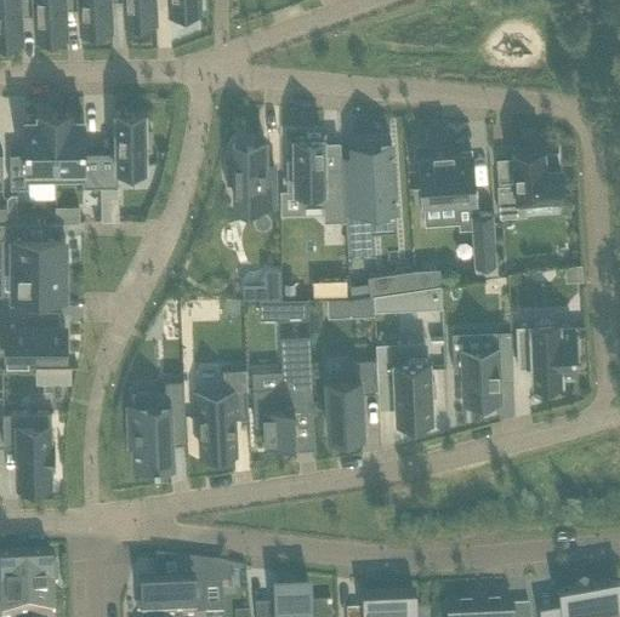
[(0,0),(0,41),(23,40),(22,21),(21,1),(20,0),(0,0)]
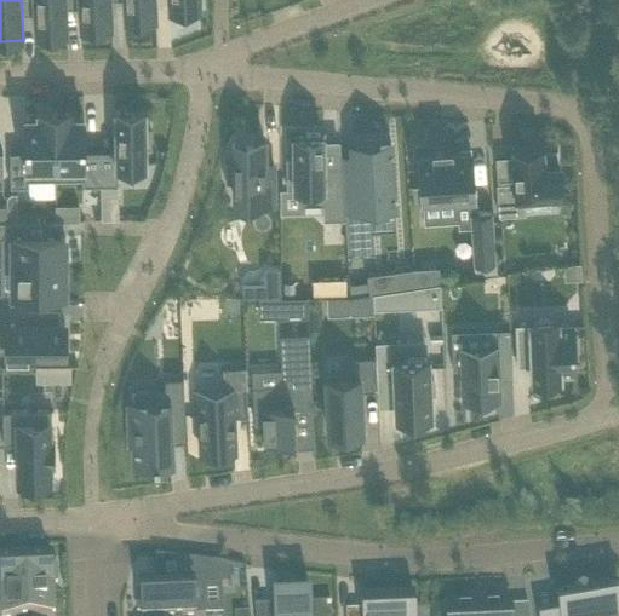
[(19,0),(21,1),(22,0),(30,0),(34,0),(36,28),(36,38),(41,38),(67,35),(67,29),(64,0),(19,0)]
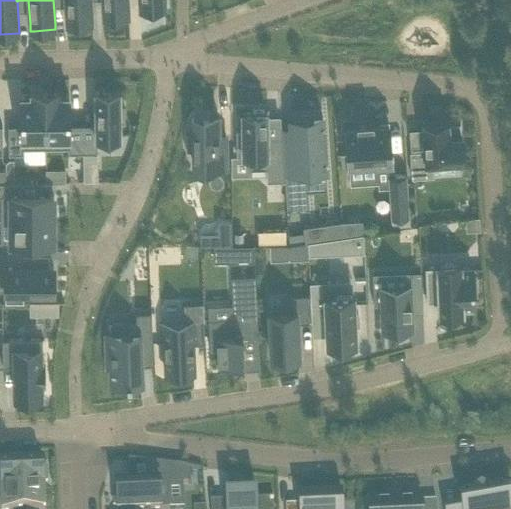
[(65,0),(67,17),(67,25),(71,25),(92,24),(92,17),(90,0),(65,0)]
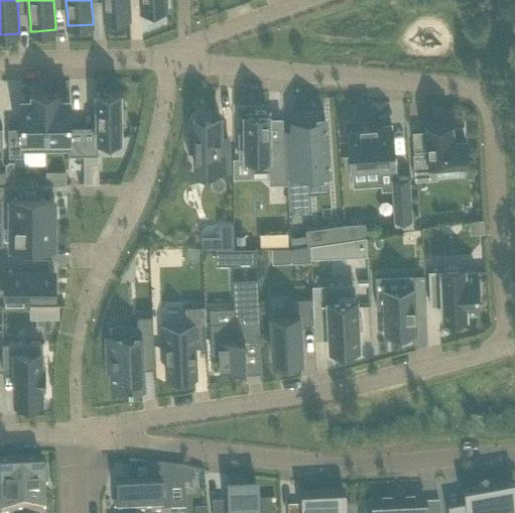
[(103,0),(105,15),(105,19),(109,18),(130,17),(129,7),(128,0),(103,0)]
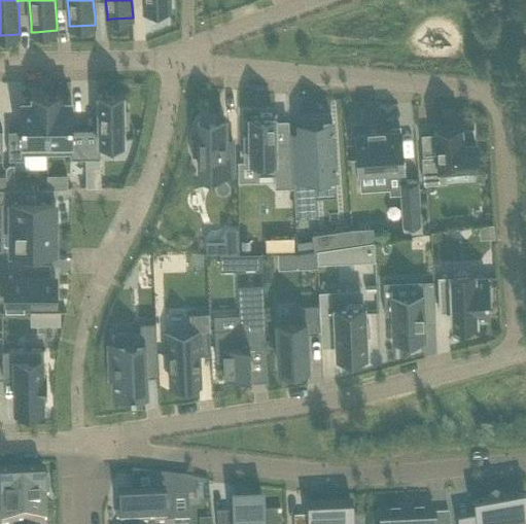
[(143,0),(144,6),(144,10),(170,9),(169,0),(143,0)]
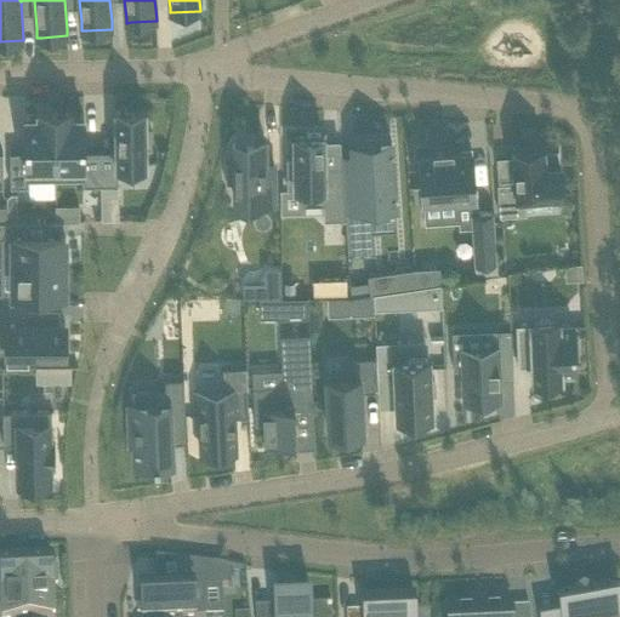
[(27,156),(11,156),(11,190),(29,190),(29,183),(41,183),(56,183),(55,114),(38,115),(38,118),(38,120),(26,120),(27,156)]
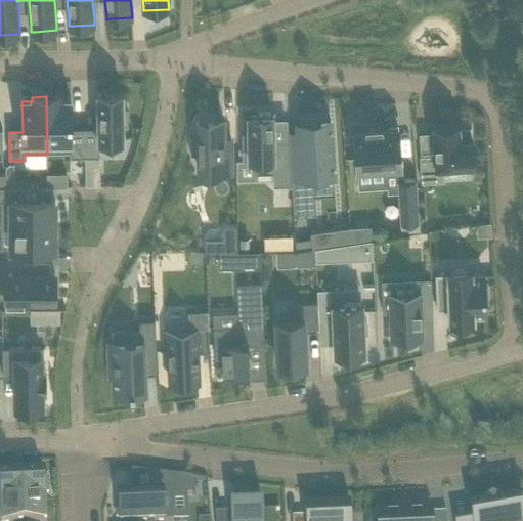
[(60,96),(46,96),(47,155),(71,155),(71,160),(85,160),(85,131),(72,131),(72,112),(71,100),(62,100),(60,100),(60,96)]
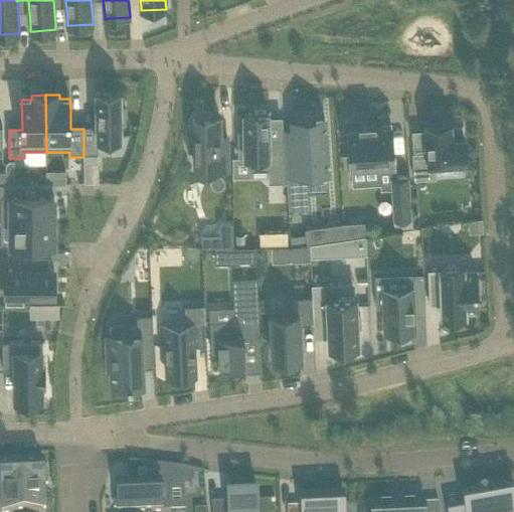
[(97,129),(83,129),(83,157),(84,157),(84,169),(99,169),(99,157),(99,146),(122,146),(122,135),(122,126),(126,126),(126,110),(122,110),(121,95),(96,95),(97,129)]
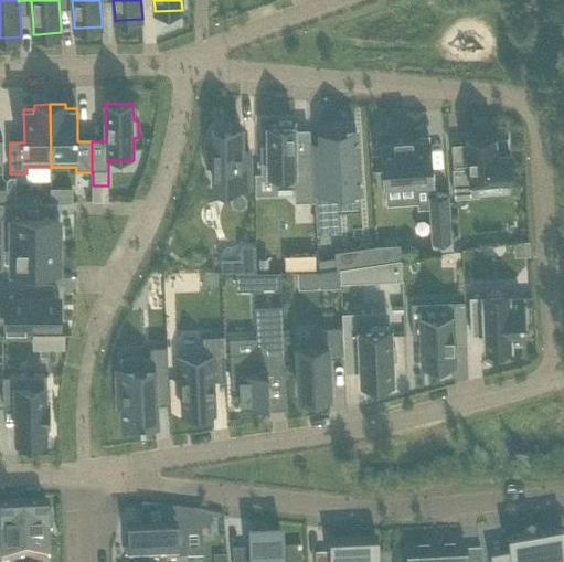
[(268,146),(262,146),(262,175),(275,175),(276,189),(295,189),(295,203),(315,203),(315,198),(311,156),(296,156),(295,127),(293,127),(293,124),(279,124),(279,127),(268,127),(268,146)]
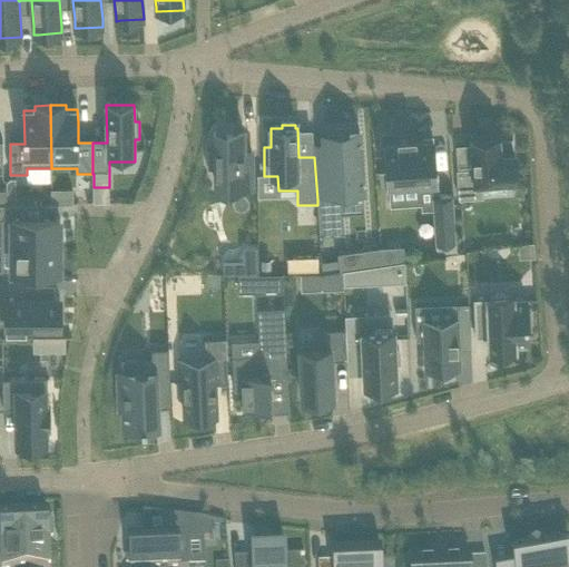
[(215,152),(208,152),(208,159),(209,159),(209,169),(215,169),(215,179),(216,179),(216,188),(236,188),(236,189),(253,189),(252,153),(249,153),(249,154),(244,154),(244,132),(233,132),(233,133),(215,133),(216,143),(215,143),(215,152)]
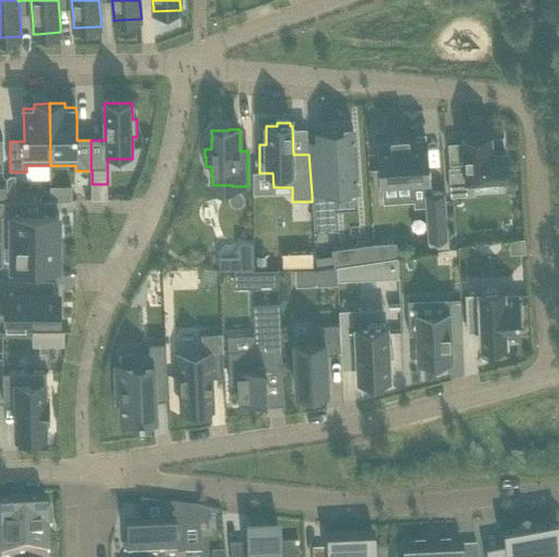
[(358,196),(353,135),(321,137),(325,195),(312,196),(312,201),(315,239),(339,236),(337,197),(358,196)]
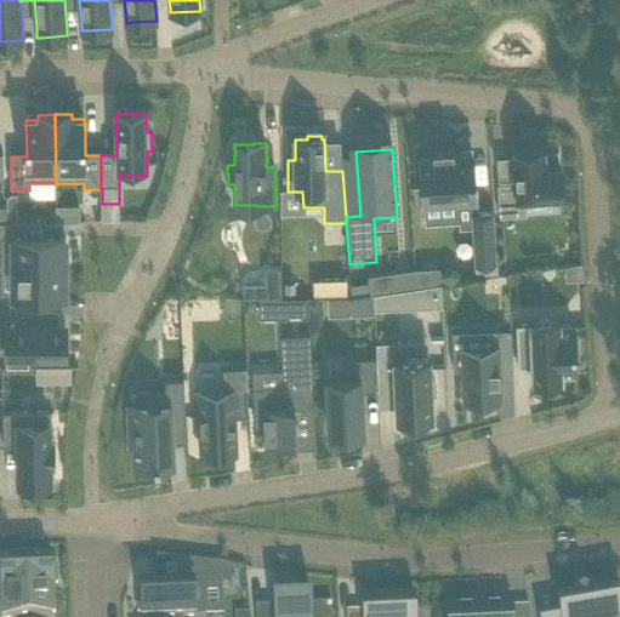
[(453,155),(453,153),(434,154),(434,156),(421,158),(424,205),(458,203),(458,209),(478,207),(477,189),(475,189),(472,154),(453,155)]
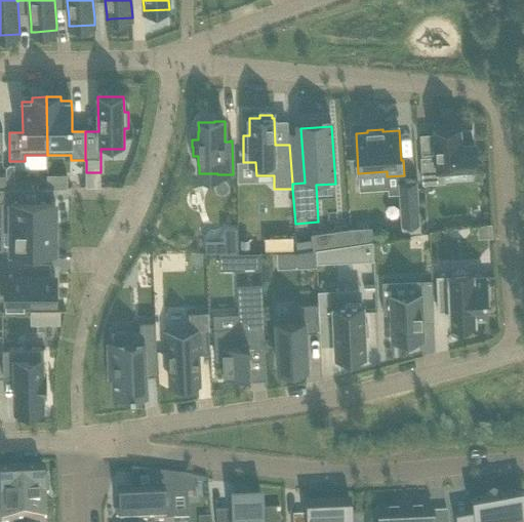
[(436,157),(420,158),(422,187),(445,185),(444,169),(476,167),(474,142),(473,129),(460,130),(460,129),(434,131),(435,135),(436,157)]
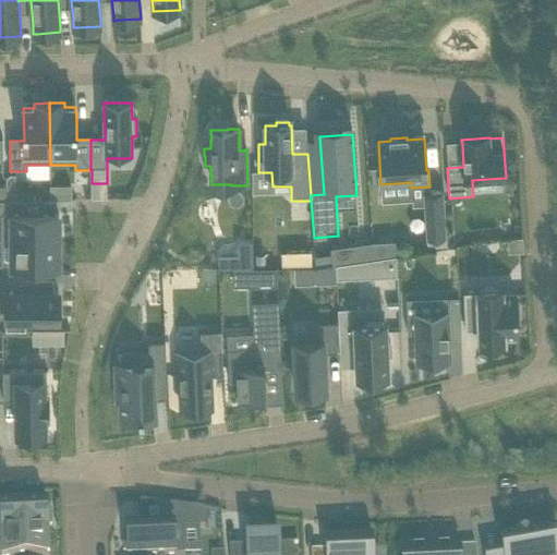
[(72,188),(51,188),(51,202),(72,202),(72,188)]
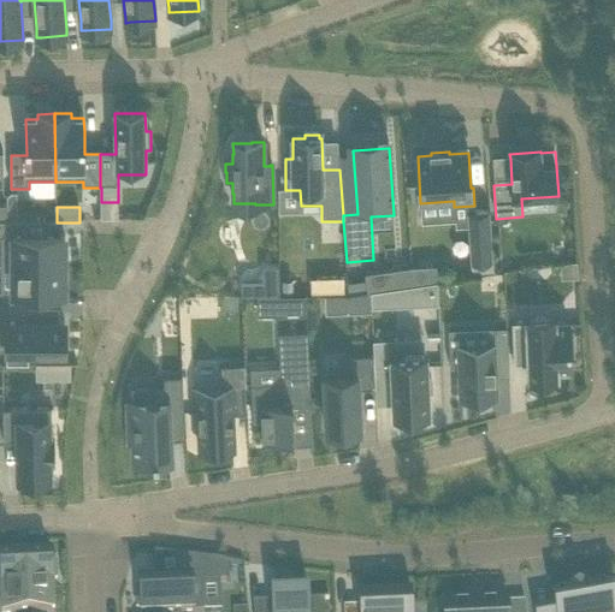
[(490,214),(468,215),(472,267),(494,265),(490,214)]
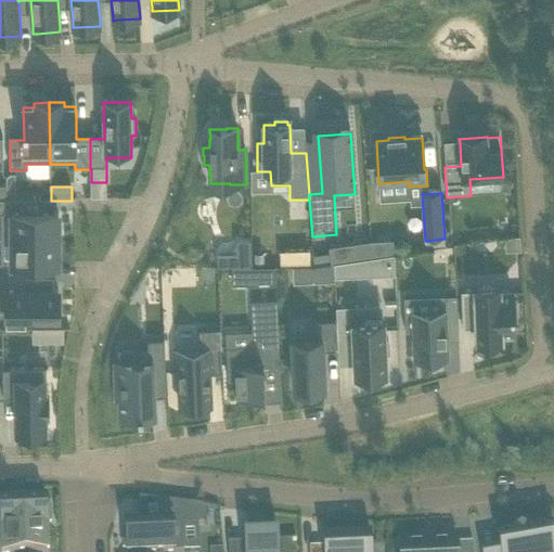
[(0,200),(0,216),(1,216),(1,232),(1,240),(59,240),(59,215),(50,215),(26,214),(26,201),(15,201),(7,201),(0,200)]
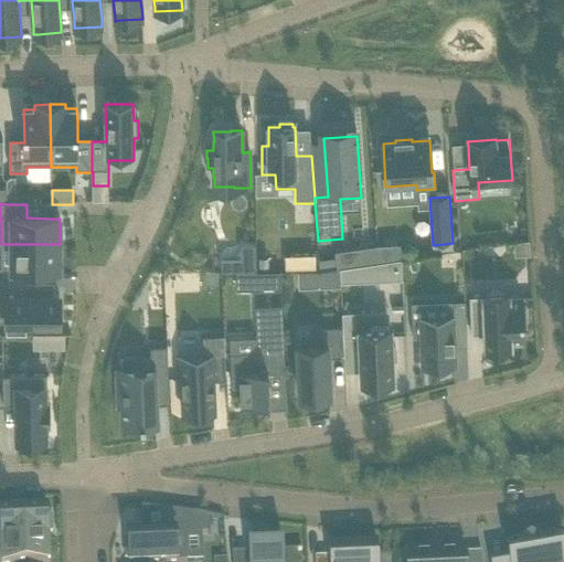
[(1,269),(0,268),(0,283),(27,284),(27,271),(55,271),(60,271),(60,244),(1,244),(1,269)]
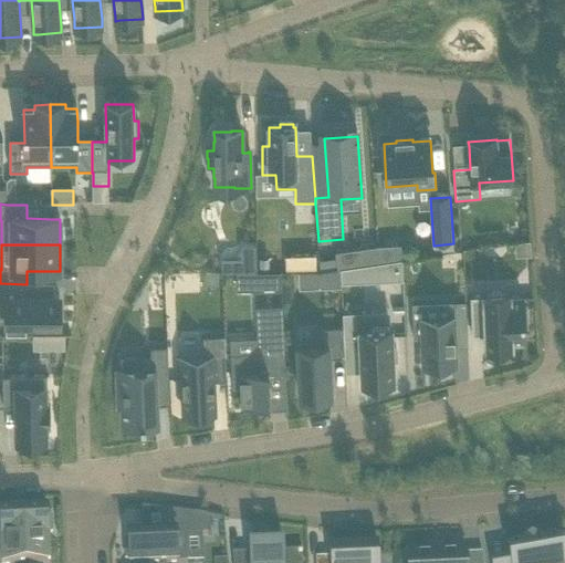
[(530,244),(514,247),(515,259),(531,259),(530,244)]
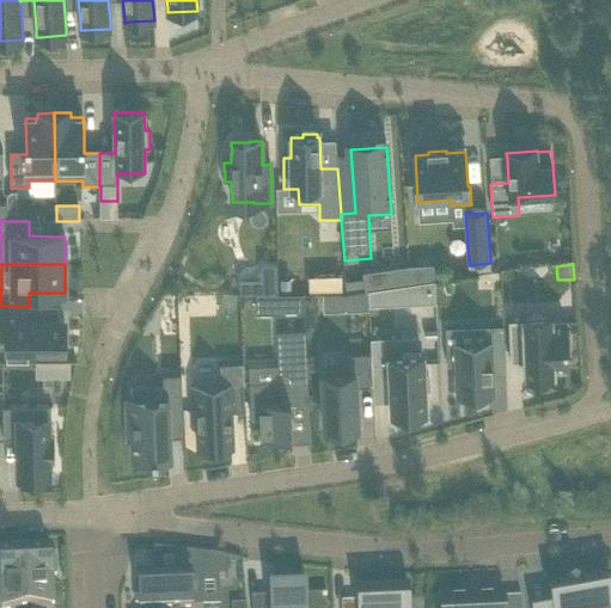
[(277,266),(261,268),(262,296),(277,295),(277,266)]
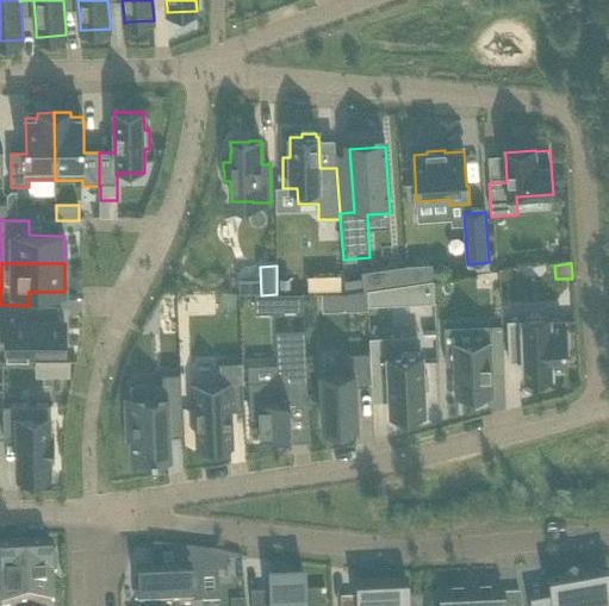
[(408,268),(392,270),(395,288),(398,287),(409,286),(408,268)]
